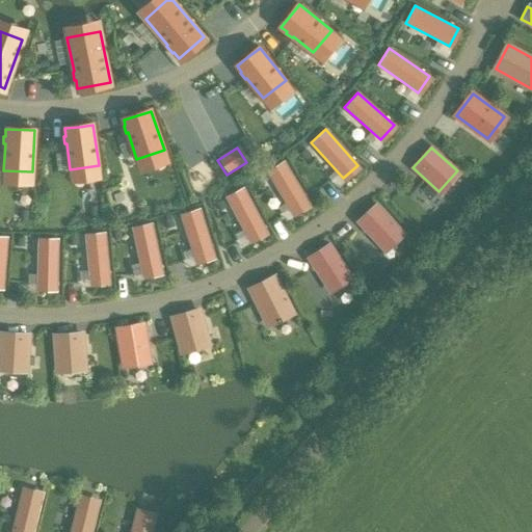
[(309,203),(284,161),(267,170),(292,213),(309,203)]
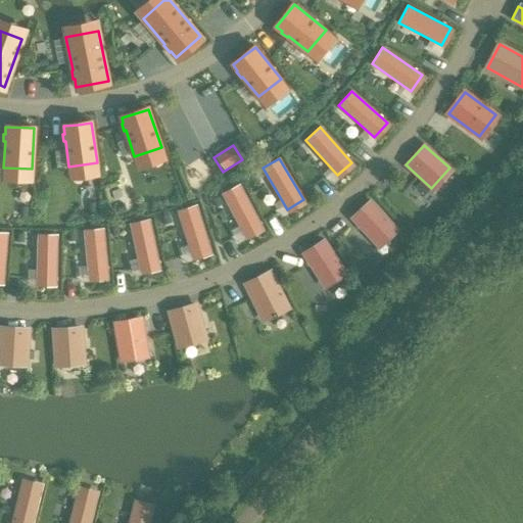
[(222,193),(244,236),(262,227),(239,184),(222,193)]
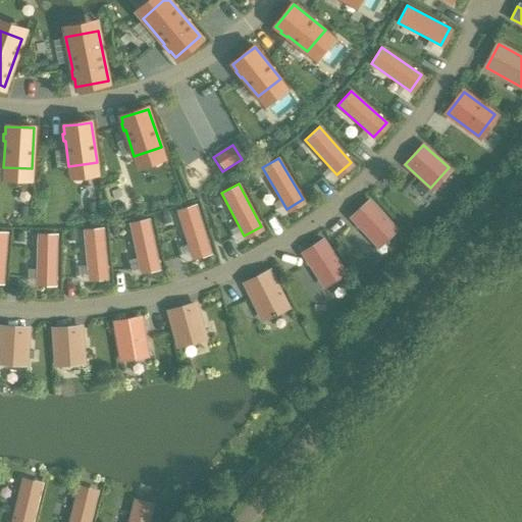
[(395,228),(369,200),(351,217),(377,245),(395,228)]
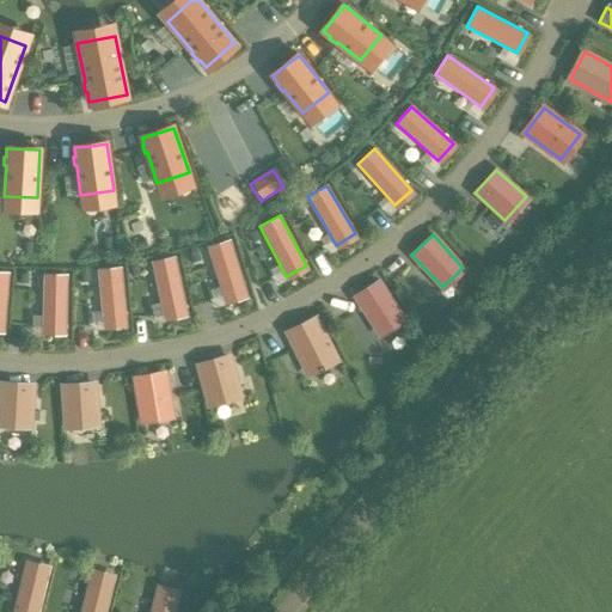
[(208,246),(225,300),(246,293),(230,239),(208,246)]
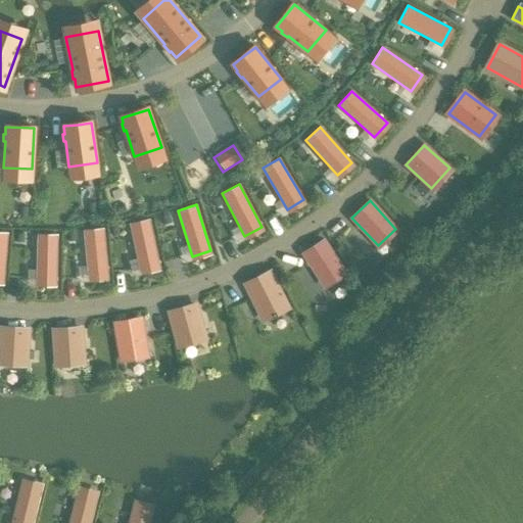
[(140,271),(159,266),(149,220),(130,224),(140,271)]
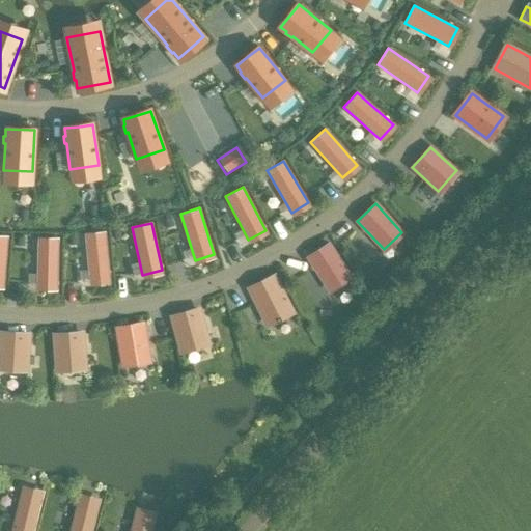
[(90,282),(109,280),(105,231),(85,233),(90,282)]
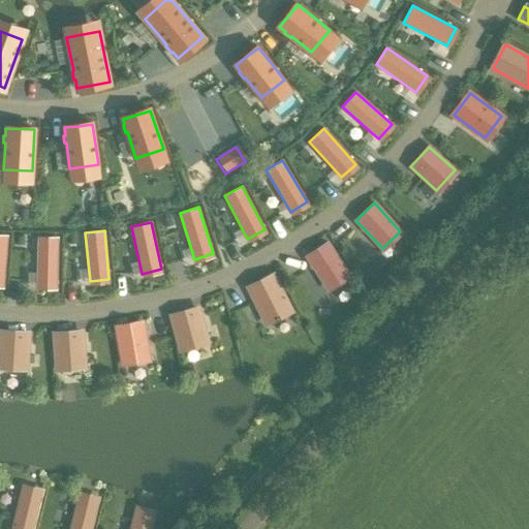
[(42,237),(41,285),(57,285),(58,238),(42,237)]
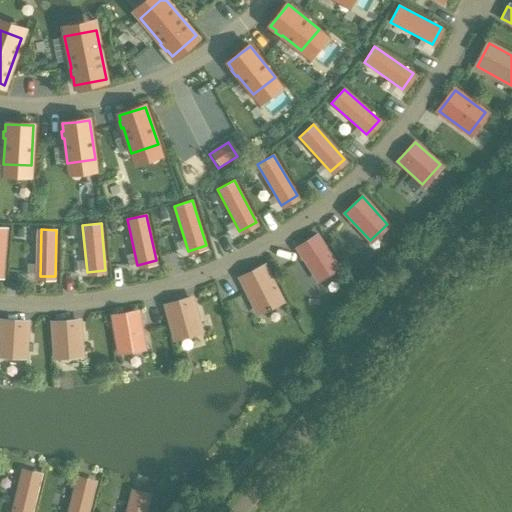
[(337,265),(317,235),(297,248),(317,279),(337,265)]
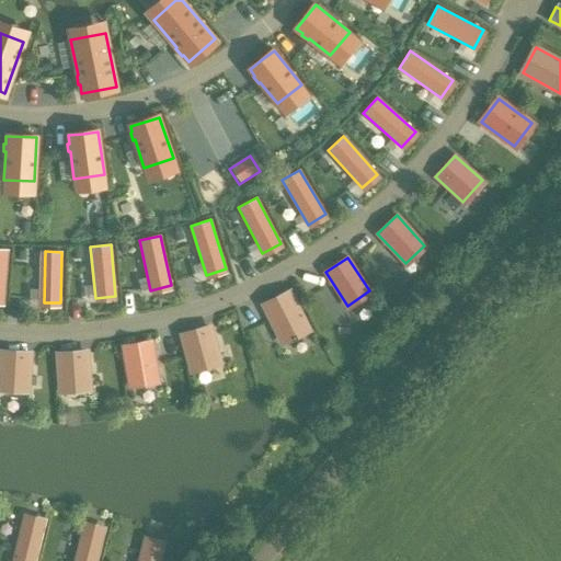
[(290,293),(263,306),(282,342),(292,336),(293,339),(309,331),(290,293)]
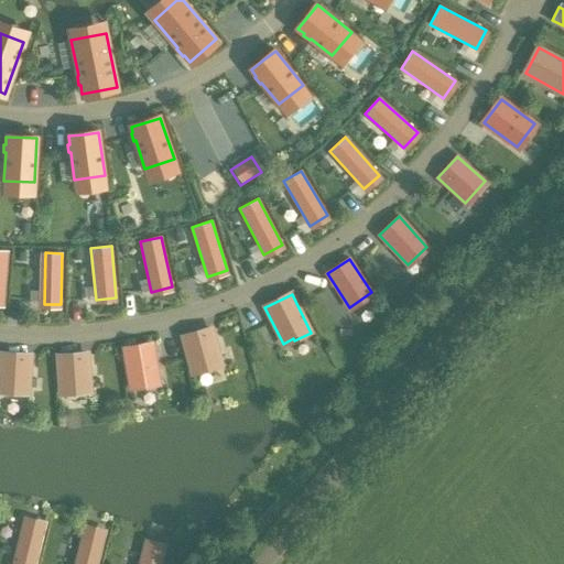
[(193,373),(207,369),(206,367),(220,364),(212,331),(183,338),(193,373)]
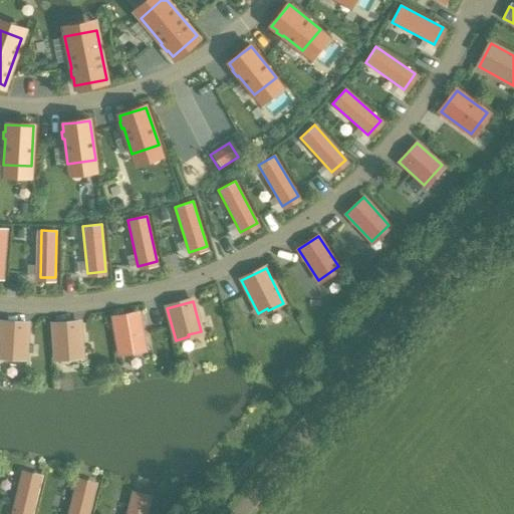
[(112,318),(118,352),(145,347),(139,314),(112,318)]
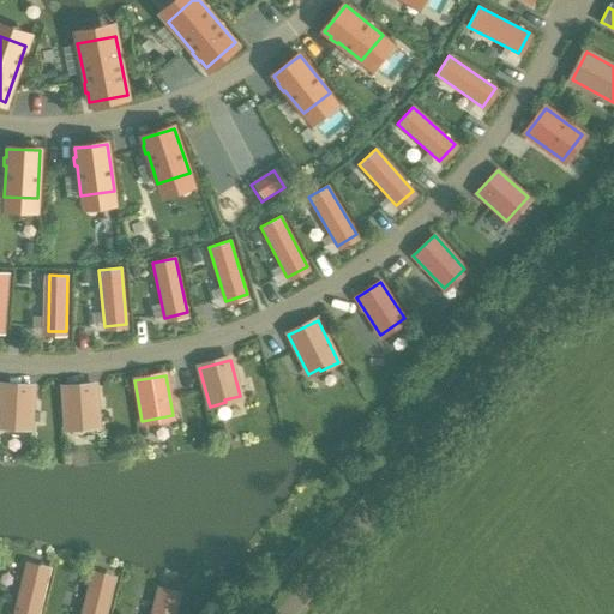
[(0,427),(13,428),(14,425),(30,426),(32,389),(0,386),(0,391),(0,427)]
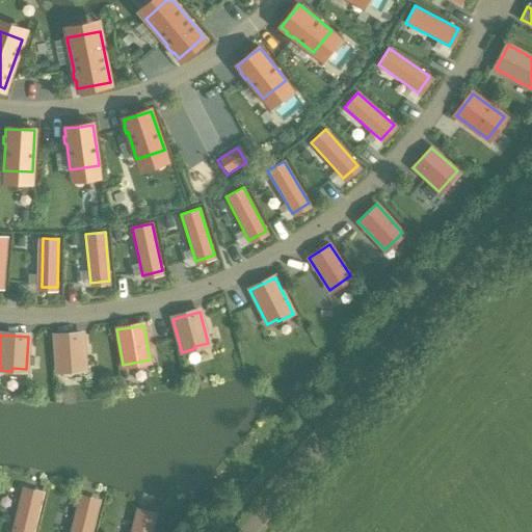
[(71,369),(84,368),(82,335),(54,337),(57,372),(71,371),(71,369)]
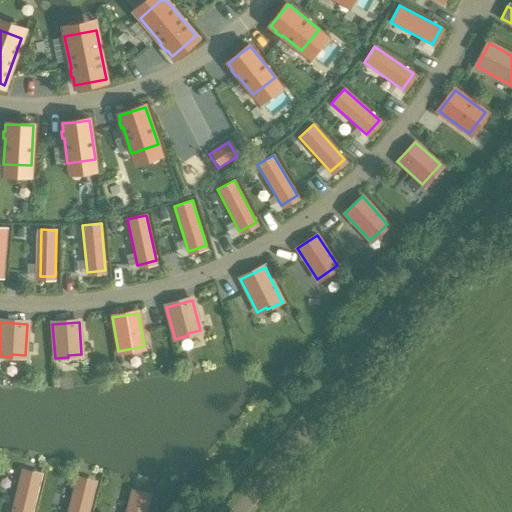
[(31,511),(40,476),(22,471),(11,511),(31,511)]
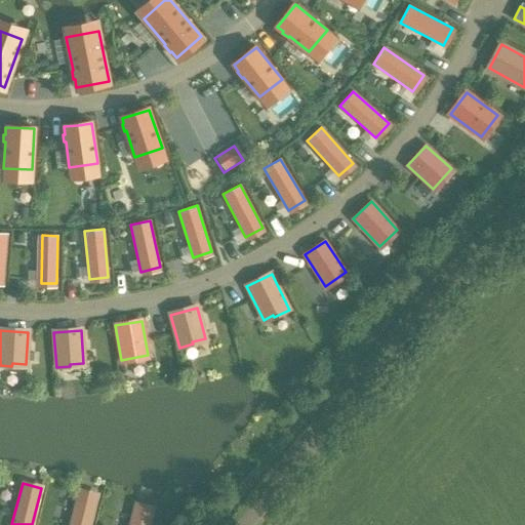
[(89,524),(97,495),(78,490),(69,524),(89,524)]
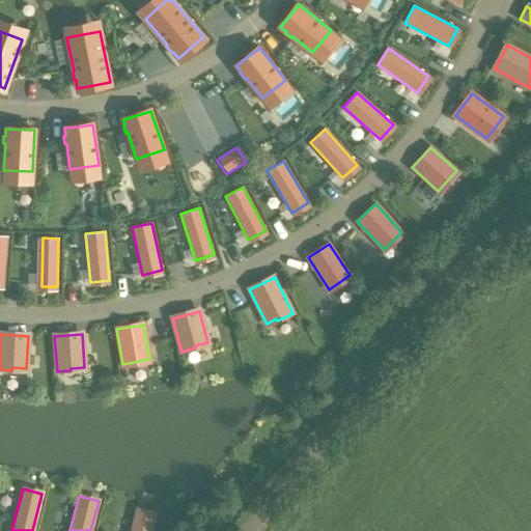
[(136,510),(130,530),(150,530),(155,514),(136,510)]
